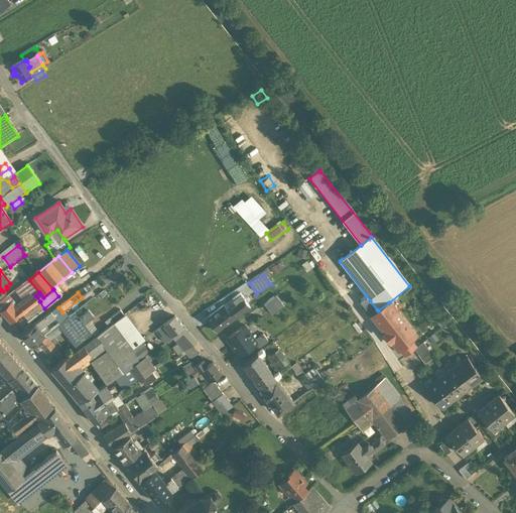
[(16,310),(11,304),(1,313),(11,325),(34,306),(39,301),(40,301),(35,295),(16,310)]
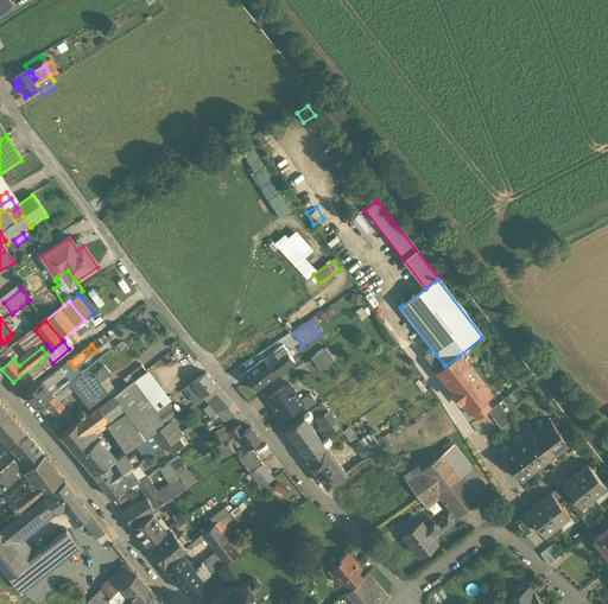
[(284,348),(271,357),(276,363),(268,368),(274,377),(296,363),(284,348)]
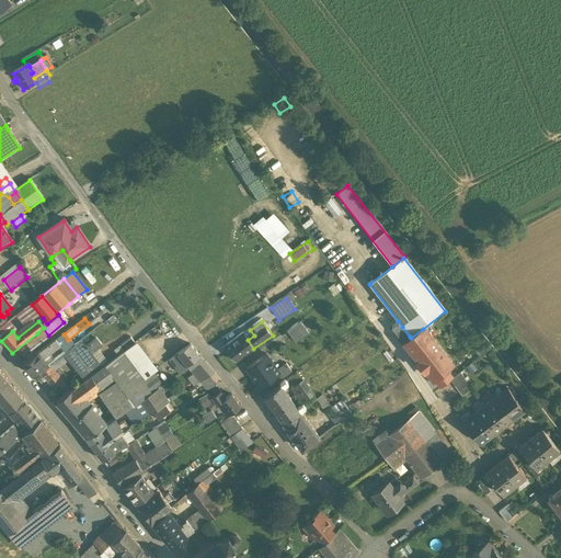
[(391,327),(396,332),(402,327),(398,321),(391,327)]
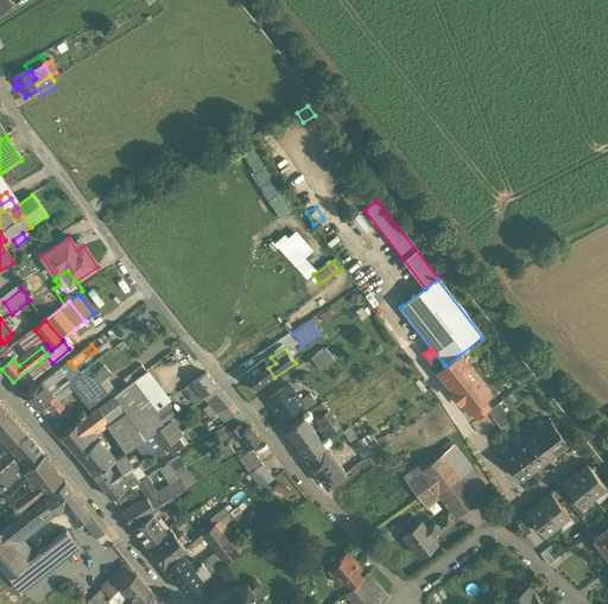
[(325,350),(311,360),(321,373),(335,363),(325,350)]
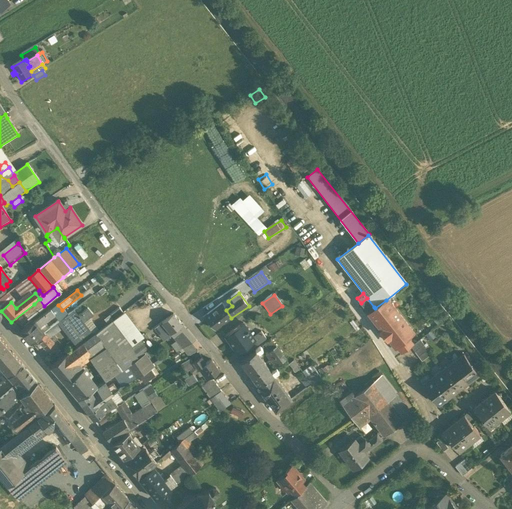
[(367,298),(361,303),(368,312),(374,307),(367,298)]
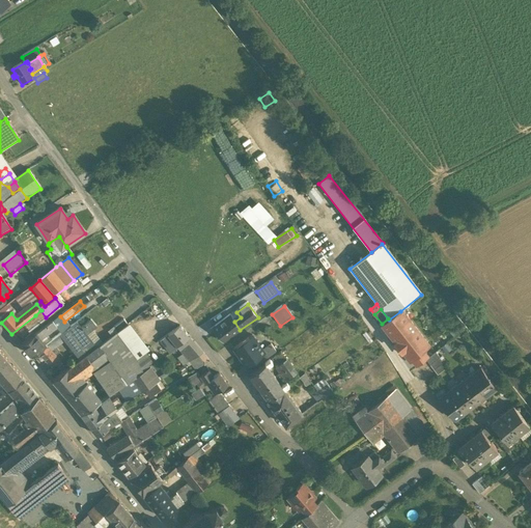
[(400,311),(389,320),(388,318),(382,324),(398,345),(404,340),(416,354),(422,349),(427,344),(400,311)]
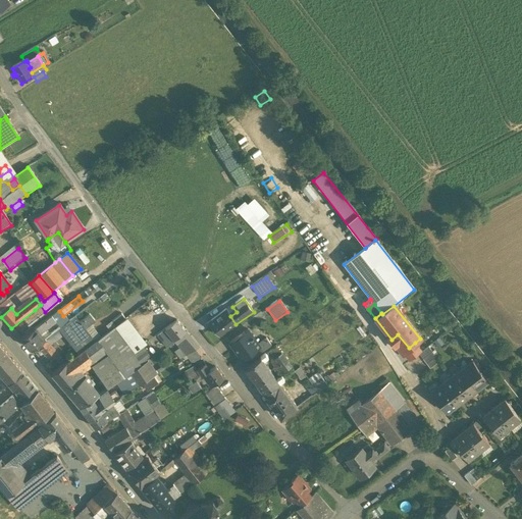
[(63,316),(59,311),(51,316),(56,322),(55,322),(56,323),(64,317),(63,316)]
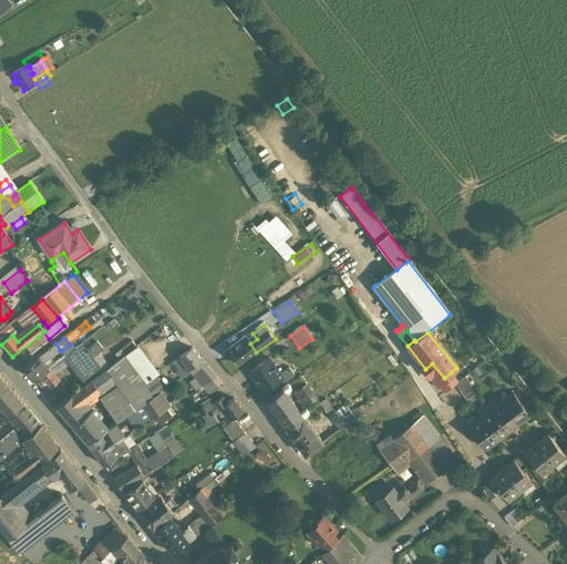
[(246,338),(227,352),(238,367),(256,352),(250,344),(246,338)]
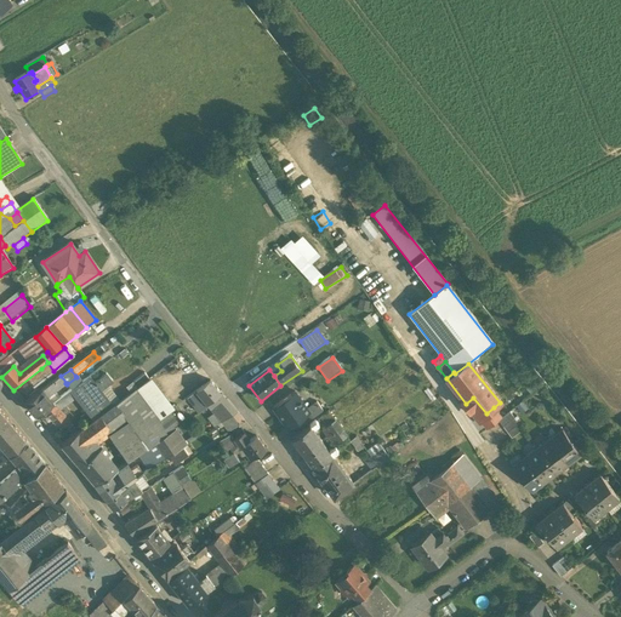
[(144,375),(132,383),(137,389),(149,381),(144,375)]
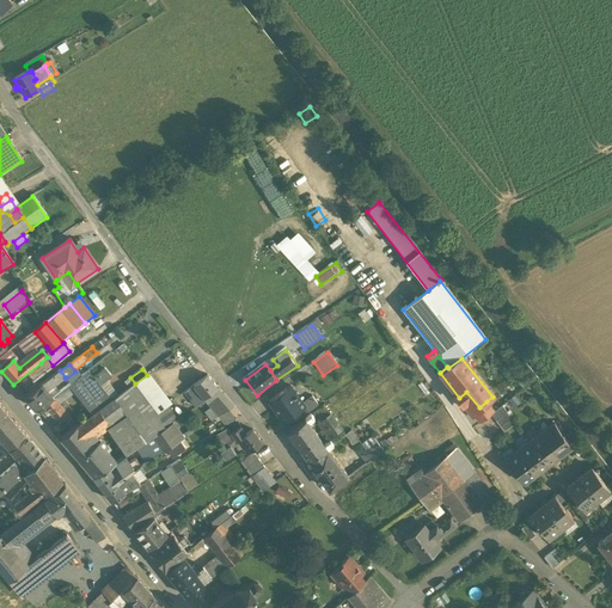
[(60,370),(47,381),(51,388),(59,382),(65,378),(66,378),(60,370)]
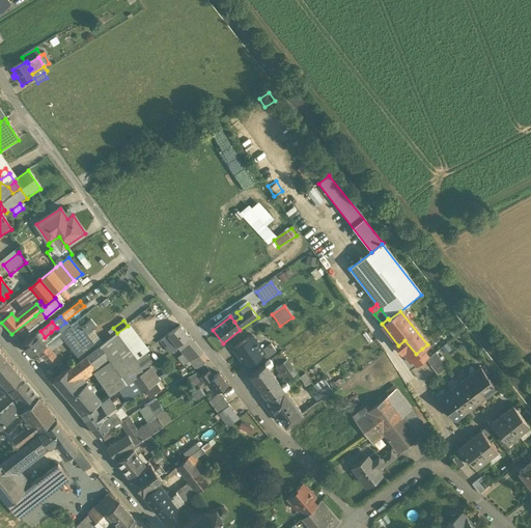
[(81,329),(76,324),(70,328),(61,335),(60,335),(65,342),(80,361),(86,357),(96,349),(86,336),(95,328),(90,322),(81,329)]
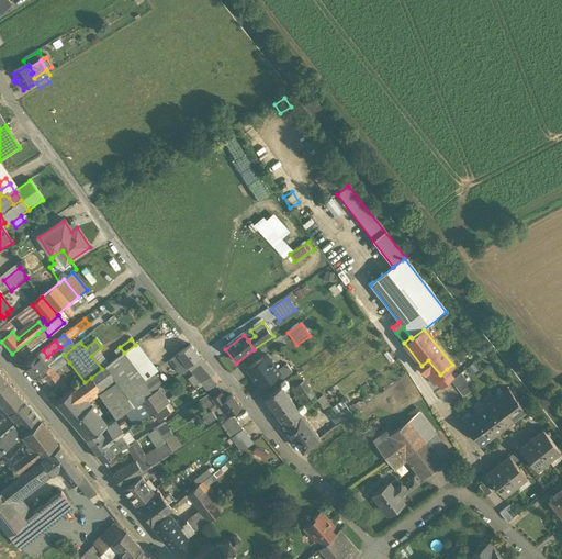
[(69,342),(60,348),(60,349),(65,355),(74,347),(69,342)]
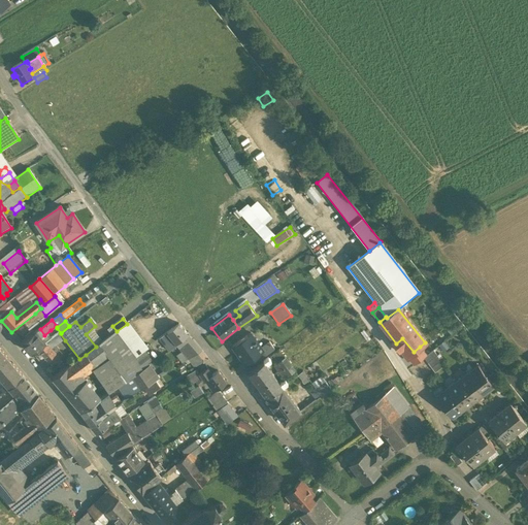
[(117,331),(136,357),(149,349),(128,322),(127,324),(117,331)]
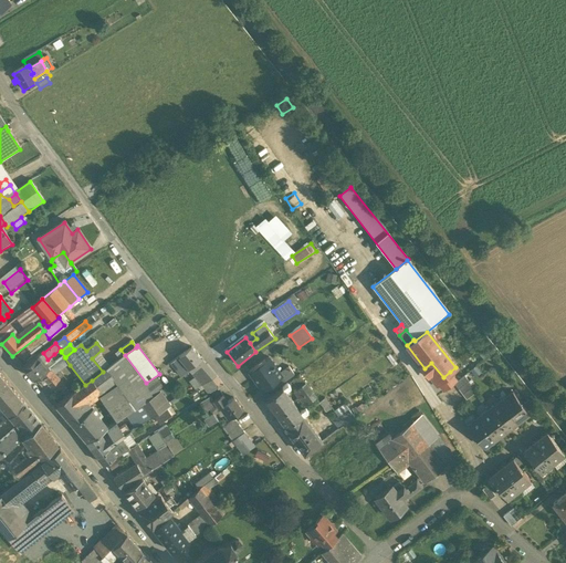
[(206,366),(191,348),(179,358),(190,373),(194,377),(199,373),(199,372),(206,366)]
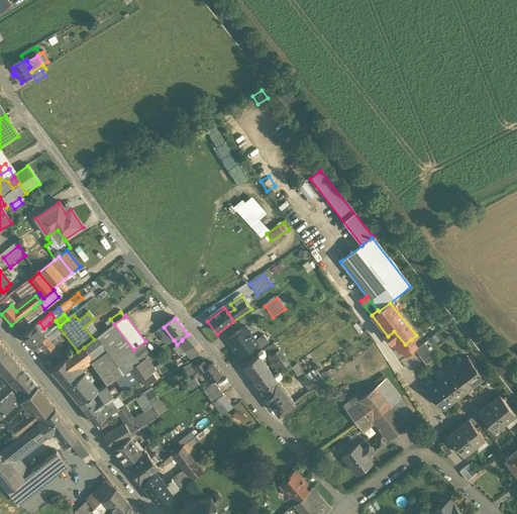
[(103,332),(93,319),(84,327),(94,339),(98,337),(103,332)]
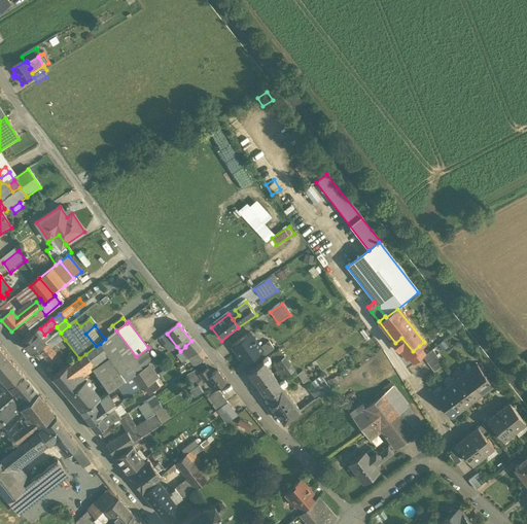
[(61,333),(57,327),(53,330),(56,336),(60,333),(61,333)]
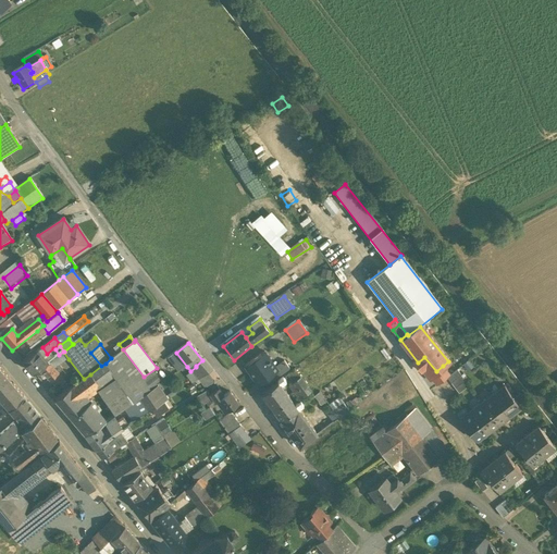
[(47,354),(42,347),(37,352),(41,357),(47,354)]
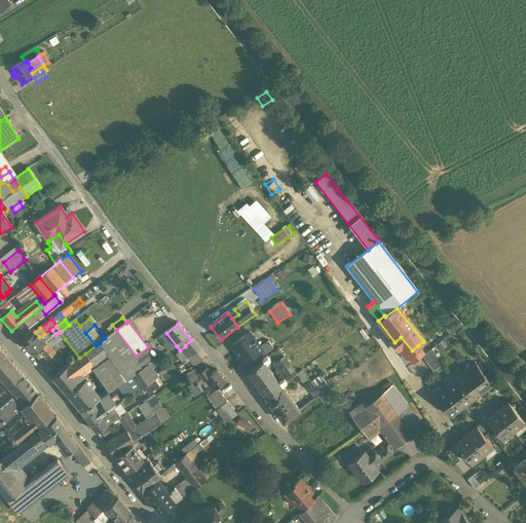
[(52,330),(50,329),(44,334),(39,337),(45,343),(37,349),(47,361),(55,353),(51,349),(65,339),(60,332),(55,335),(52,330)]
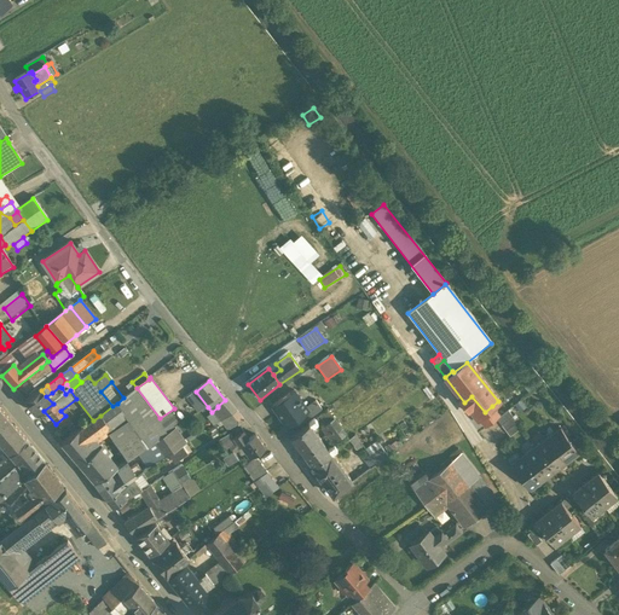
[(160,418),(137,388),(123,398),(117,404),(138,434),(139,433),(156,421),(160,418)]
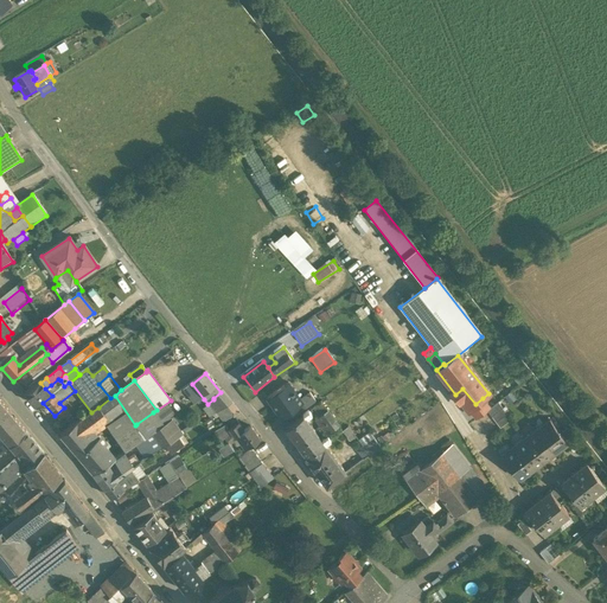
[(40,383),(24,395),(29,401),(36,409),(43,403),(52,396),(45,389),(40,383)]
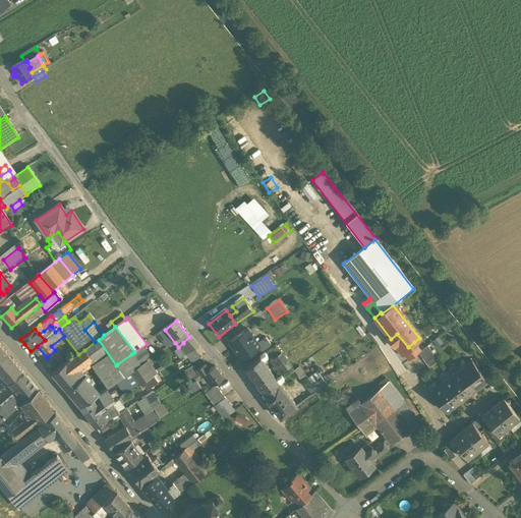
[(165,330),(158,335),(167,349),(175,343),(165,330)]
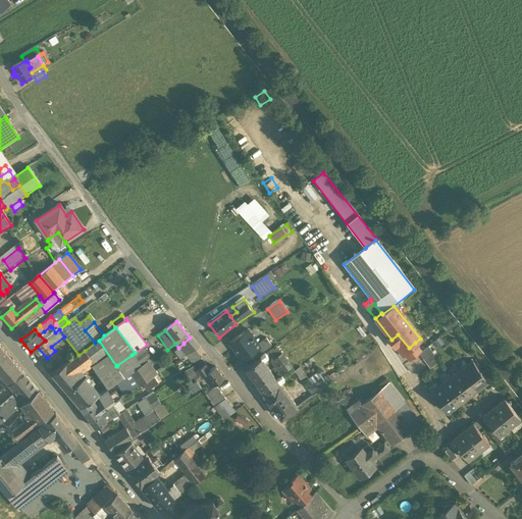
[(248,331),(229,345),(242,361),(252,354),(260,349),(259,348),(248,331)]
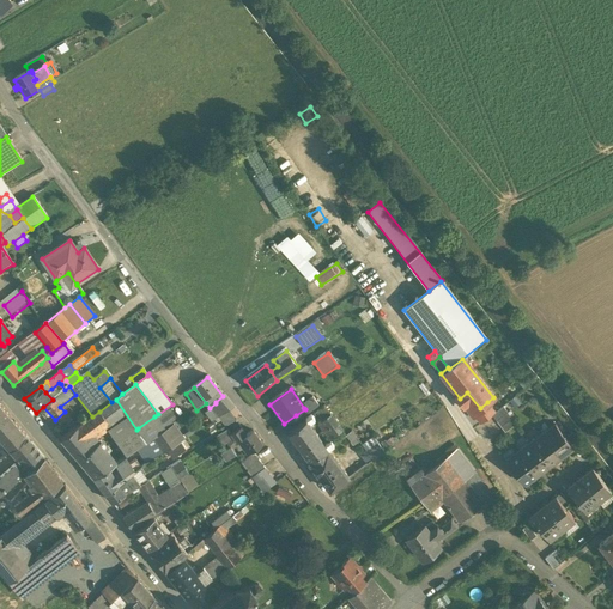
[(472,414),(480,408),(467,393),(460,399),(472,414)]
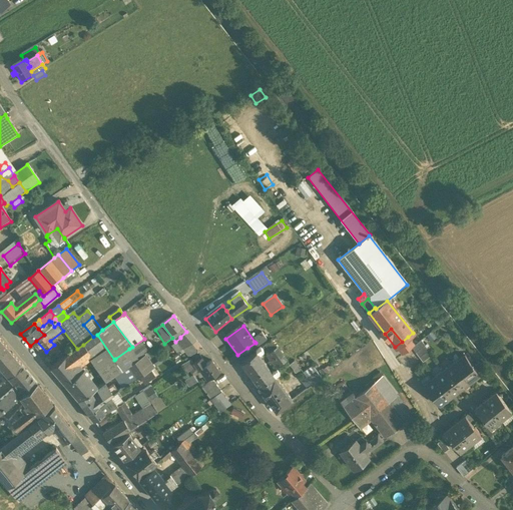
[(195,343),(186,332),(180,337),(180,338),(189,347),(191,346),(195,343)]
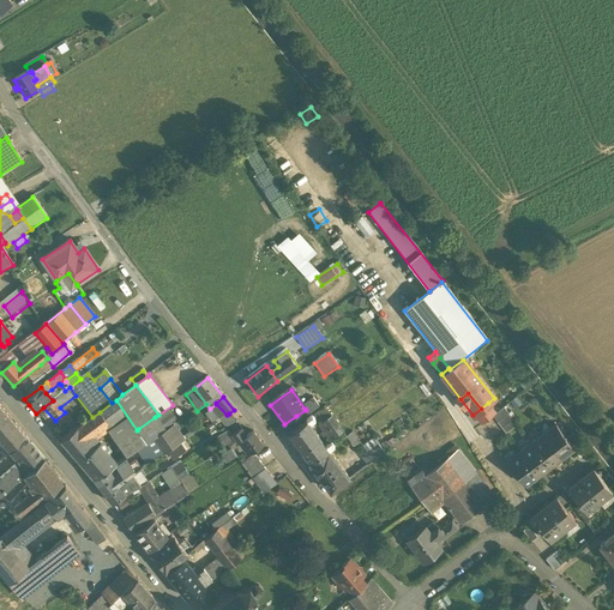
[(137,430),(116,400),(112,403),(100,412),(108,424),(107,426),(119,442),(127,436),(137,430)]
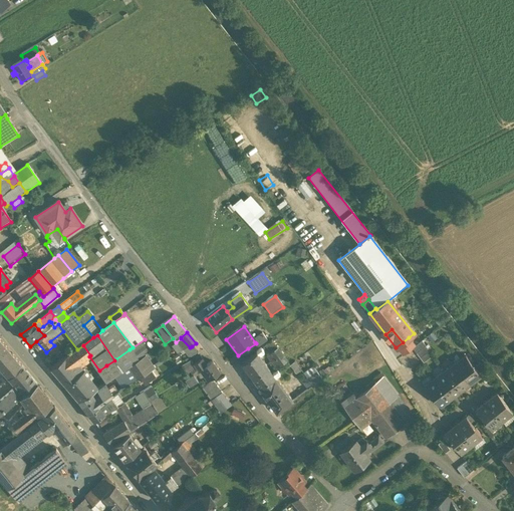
[(263,337),(255,342),(256,343),(248,348),(251,353),(267,342),(263,337)]
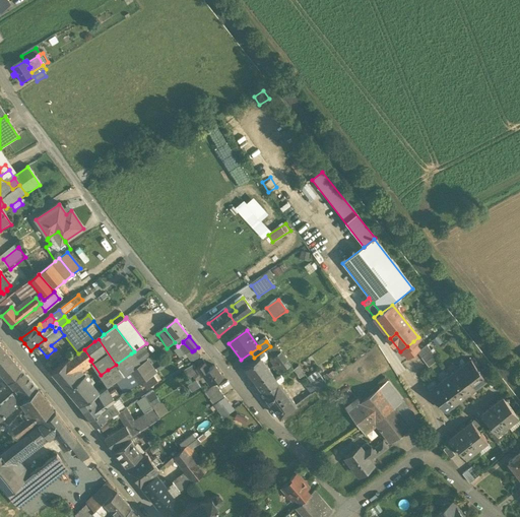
[(421,350),(413,341),(407,346),(400,351),(408,361),(417,353),(421,350)]
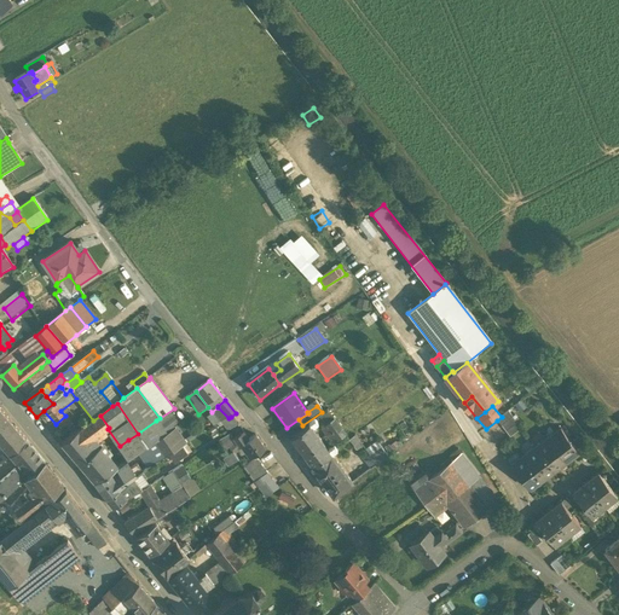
[(25,444),(0,412),(0,446),(10,457),(10,458),(25,444)]
